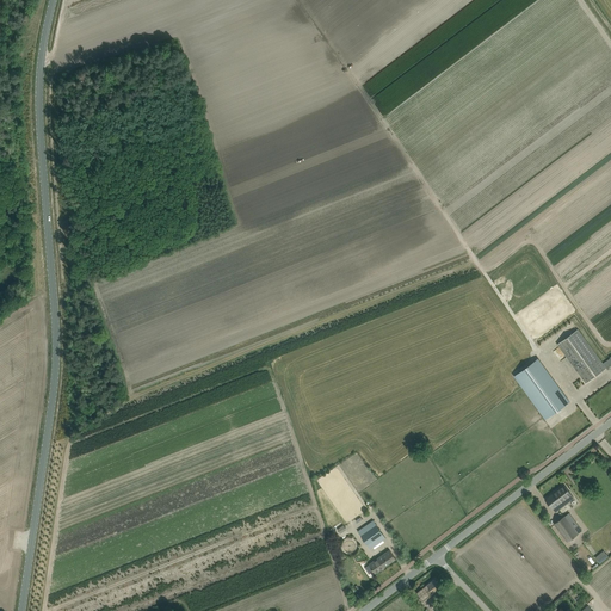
[(603,363),(578,328),(557,344),(586,383),(606,368),(610,365),(610,357),(610,358),(603,363)]
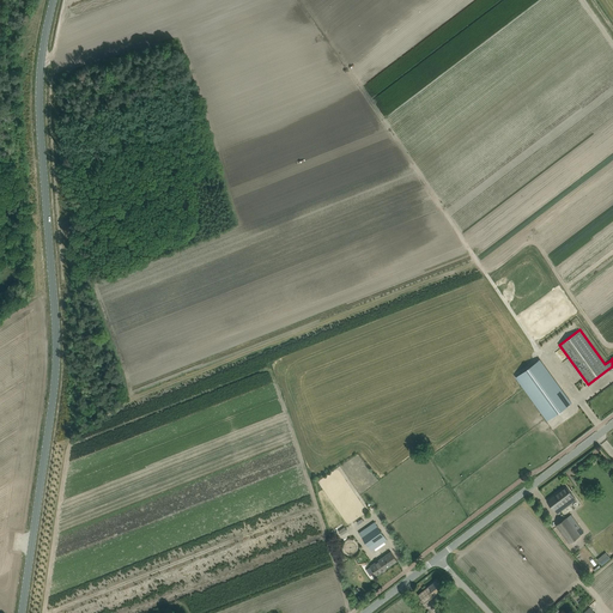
[(547,420),(571,404),(540,359),(516,377),(547,420)]
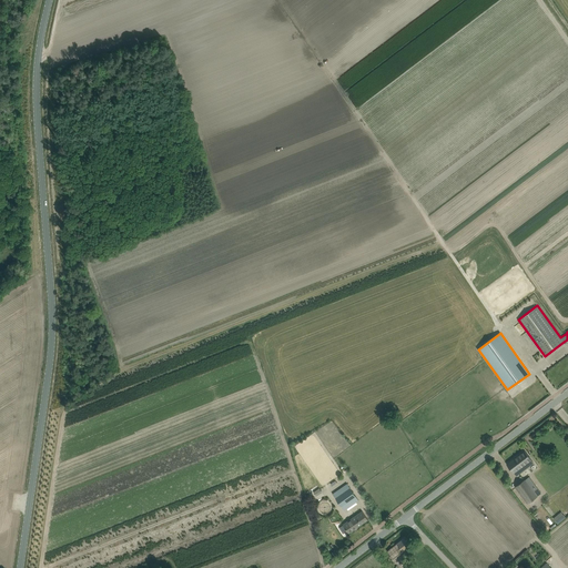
[(533,462),(525,450),(507,464),(516,476),(520,472),(518,469),(527,463),(529,465),(533,462)]
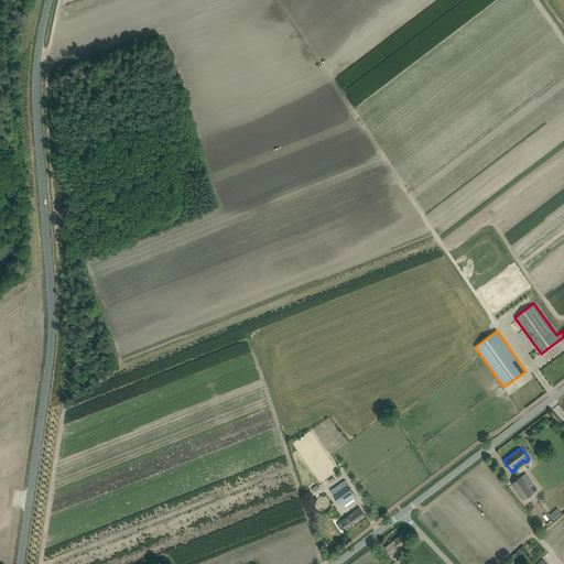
[(511,484),(524,499),(537,489),(524,474),(511,484)]
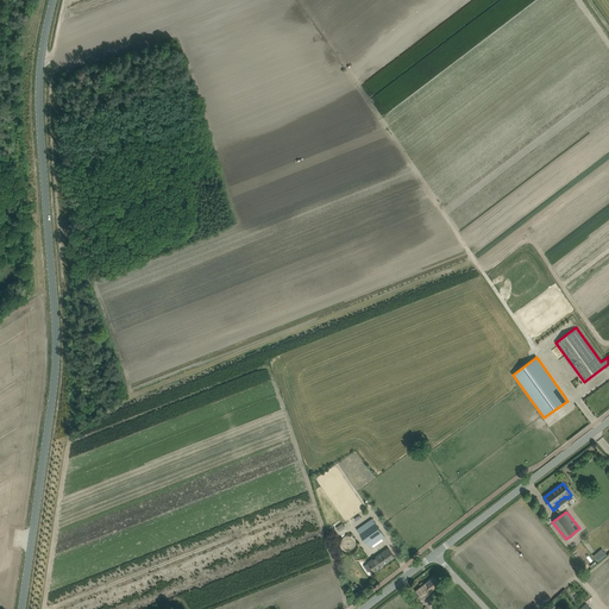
[(372,519),(357,529),(369,547),(384,537),(372,519)]
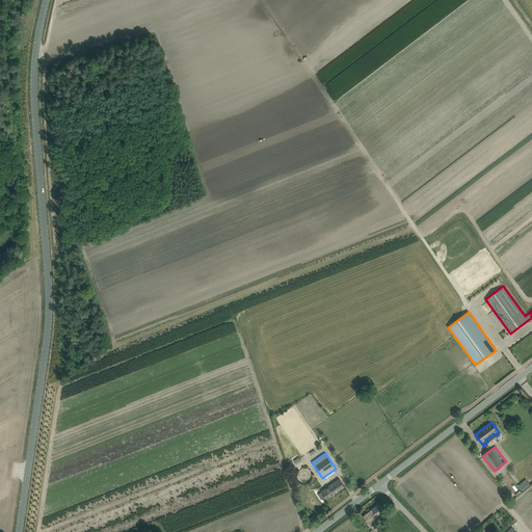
[(330,485),(336,494),(345,486),(339,479),(330,485)]
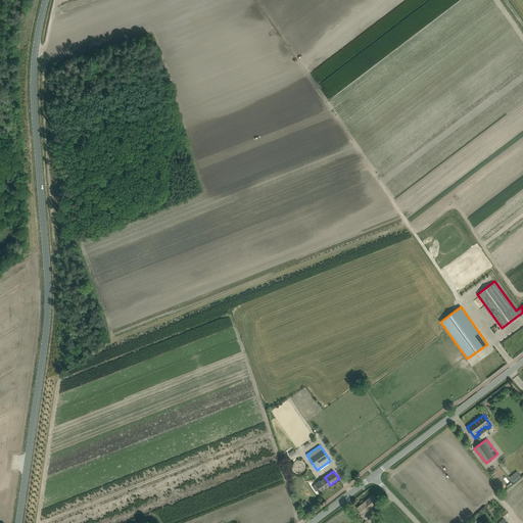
[(517,471),(509,477),(513,482),(521,476),(517,471)]
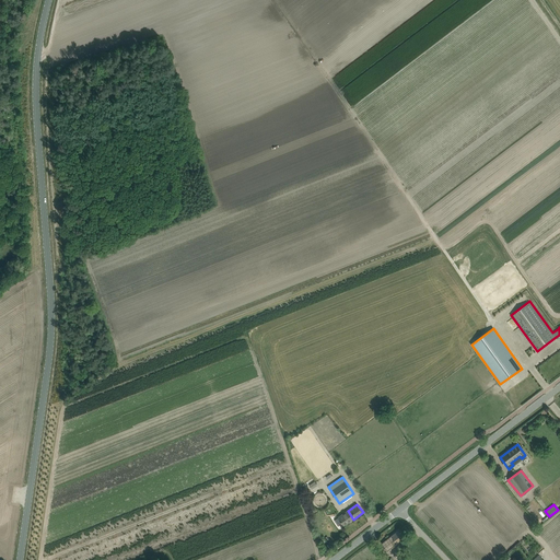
[(338,517),(343,526),(353,520),(348,511),(338,517)]
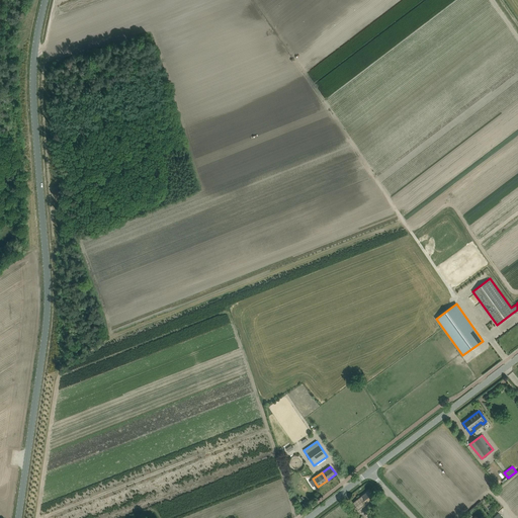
[(367,491),(353,503),(358,510),(373,498),(367,491)]
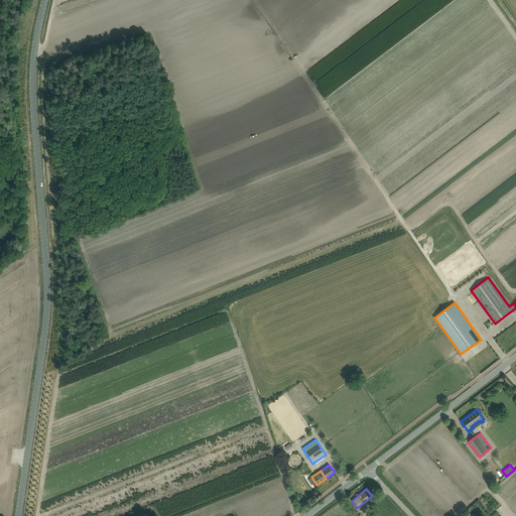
All buildings are outlined.
